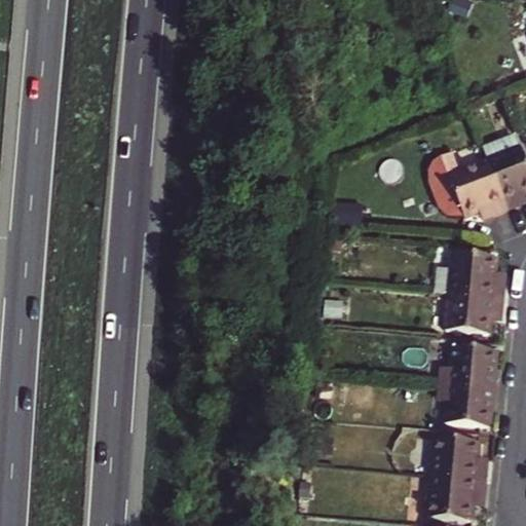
[(525,152),(520,138),(515,136),(512,135),(494,142),(499,153),(488,158),(508,209),(523,202),(522,198),(525,196),(525,152)]
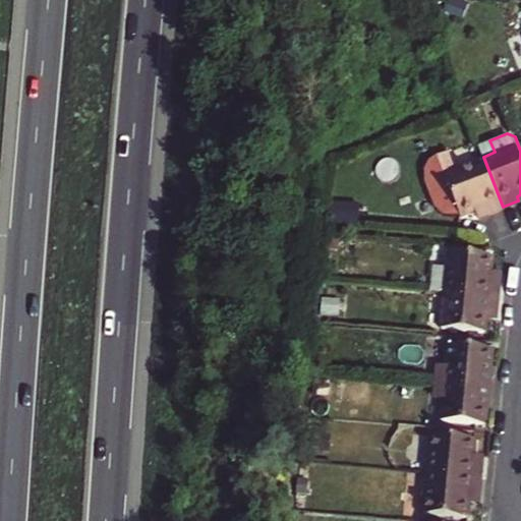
[(483,157),(495,152),(489,140),(478,145),(483,157)]
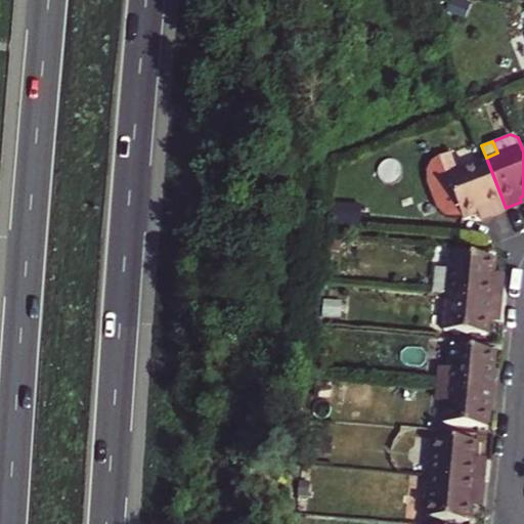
[(494,212),(506,208),(486,158),(448,172),(465,214),(481,208),(483,212),(492,209),(494,212)]
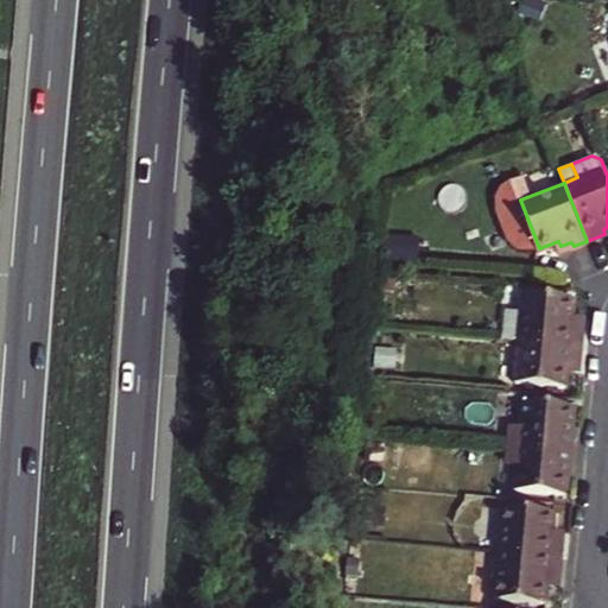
[(586,327),(580,327),(581,315),(576,315),(577,297),(527,292),(521,339),(583,344),(586,327)]
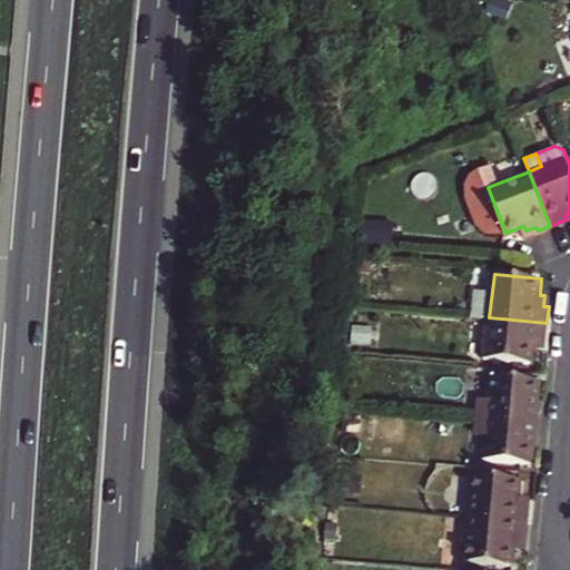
[(485,355),(533,361),(534,346),(539,346),(540,338),(546,338),(547,323),(489,317),(485,355)]
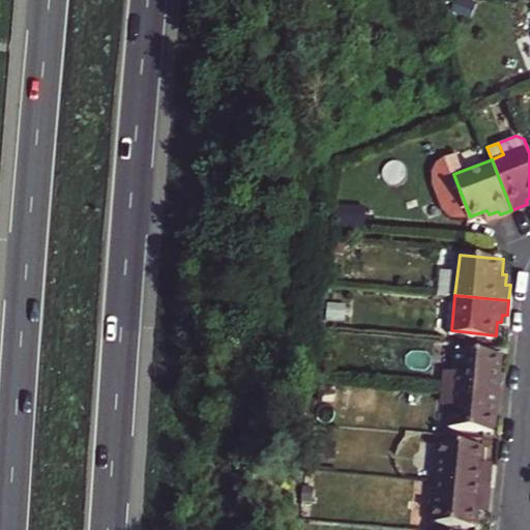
[(445,384),(500,389),(503,350),(459,346),(455,367),(447,367),(445,384)]
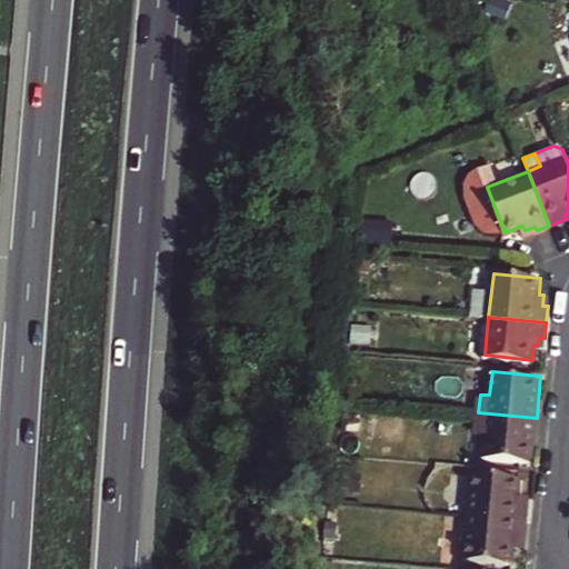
[(483,455),(532,459),(537,418),(478,412),(477,430),(486,431),(483,455)]
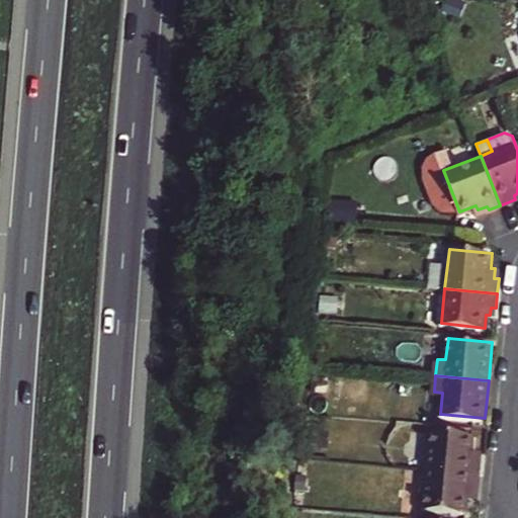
[(481,457),(476,457),(477,448),(472,448),(473,433),(430,429),(426,465),(480,470),(481,457)]
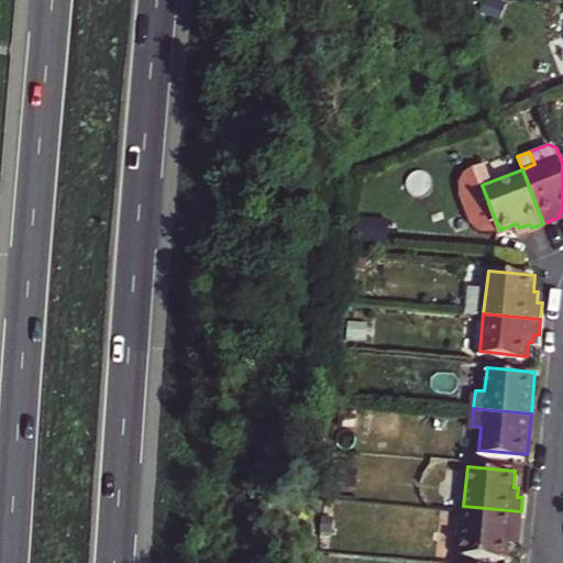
[(508,537),(512,538),(514,528),(519,528),(521,511),(463,506),(459,551),(506,555),(508,537)]
